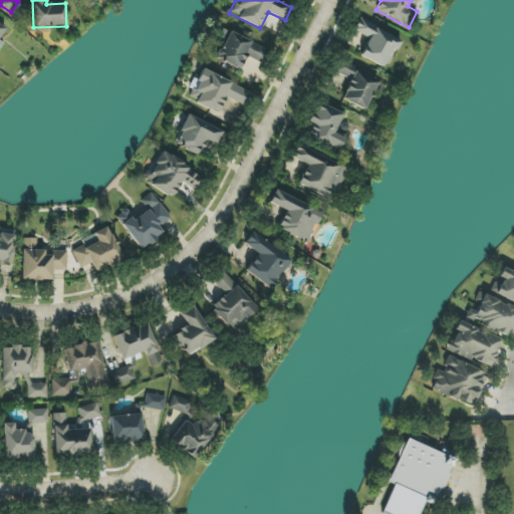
[(400,40),(359,18),(353,30),(368,38),(359,55),(384,68),(400,40)]
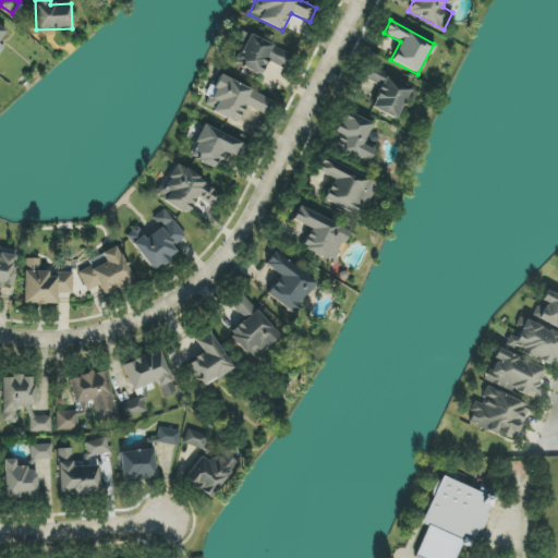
[(292,55),(247,34),(234,64),(261,76),(265,68),(277,73),(270,87),(276,89),(292,55)]
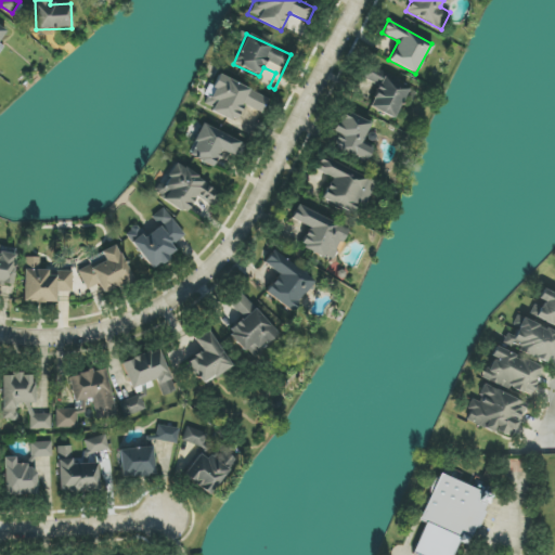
[(412,92),(372,64),(363,77),(379,88),(369,104),(394,120),(412,92)]
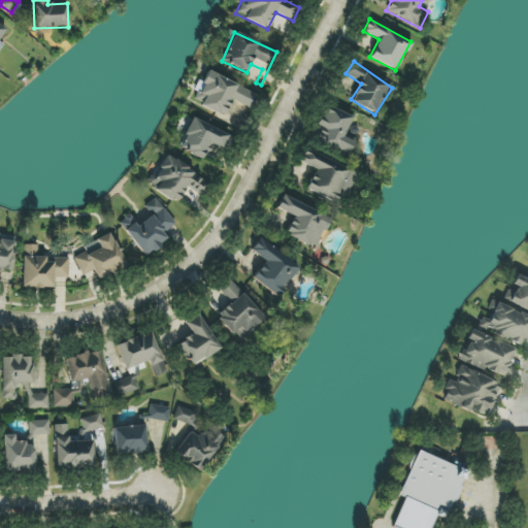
[(256,92),(205,71),(193,102),(225,116),(231,100),(250,107),(256,92)]
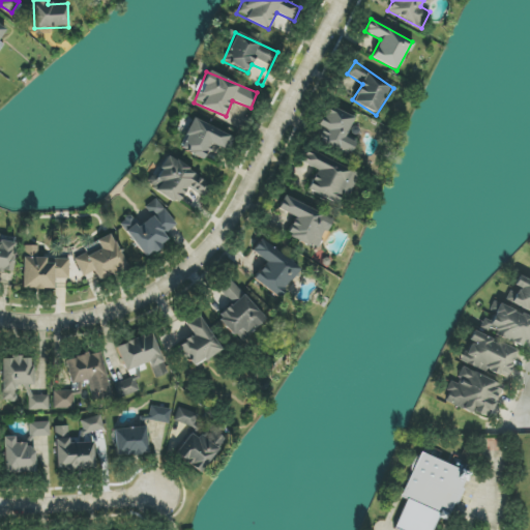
[(349,155),(357,140),(346,135),(355,117),(327,105),(317,125),(323,128),(317,140),(349,155)]
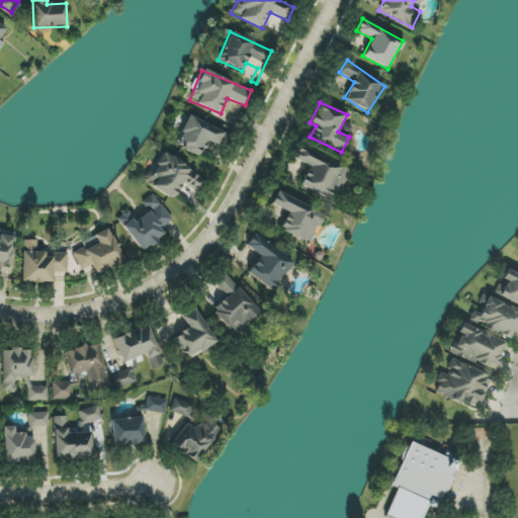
[(175,146),(198,157),(205,141),(223,149),(229,135),(188,116),(175,146)]
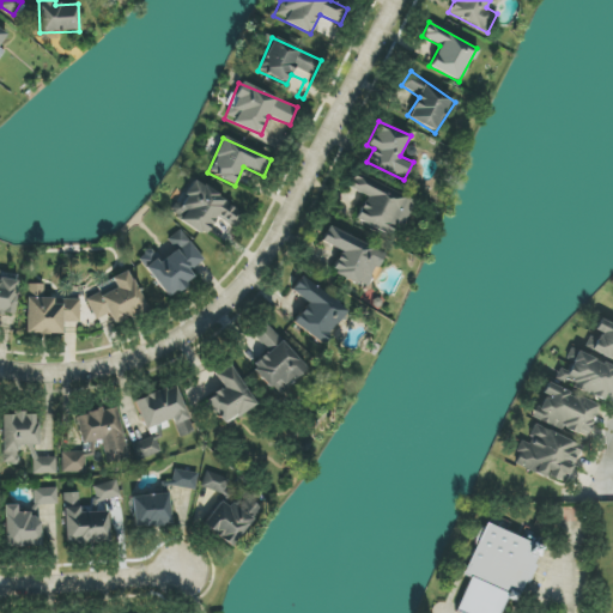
[(352,219),(393,240),(412,200),(354,173),(347,188),(364,196),(352,219)]
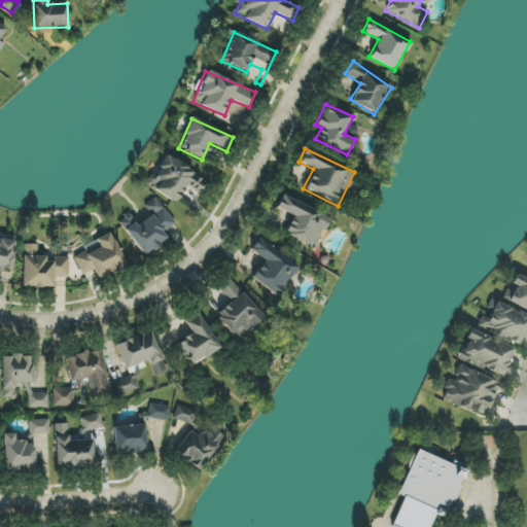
[(147,186),(175,203),(186,186),(200,195),(208,181),(167,155),(147,186)]
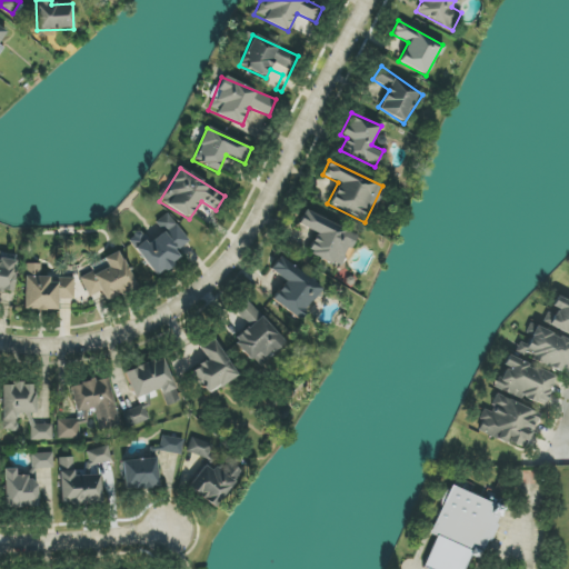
[(355,232),(303,211),(298,226),(316,232),(308,253),(341,268),(355,232)]
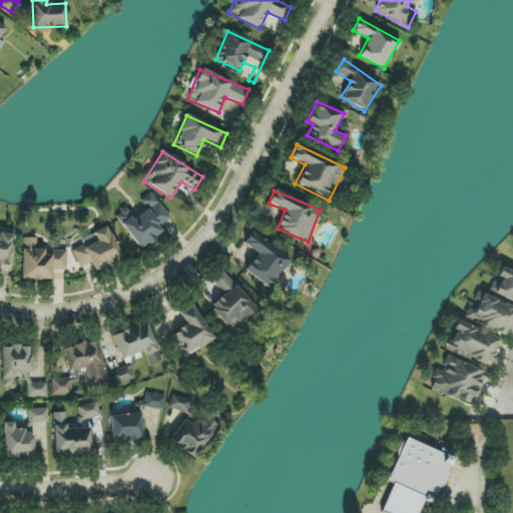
[(140,250),(162,233),(157,227),(170,218),(150,191),(139,200),(145,209),(133,218),(125,208),(115,215),(140,250)]
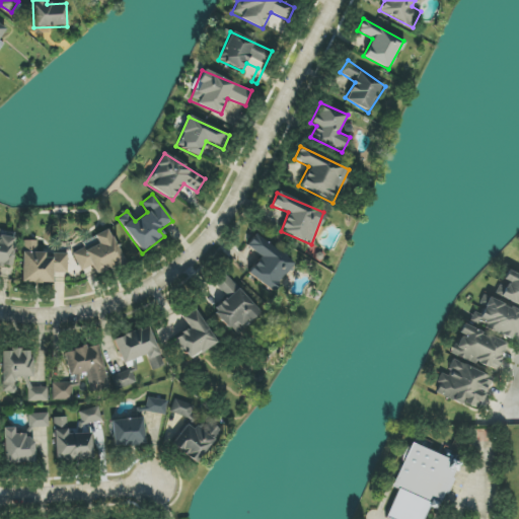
[(123,264),(108,230),(81,242),(84,247),(73,252),(85,280),(123,264)]
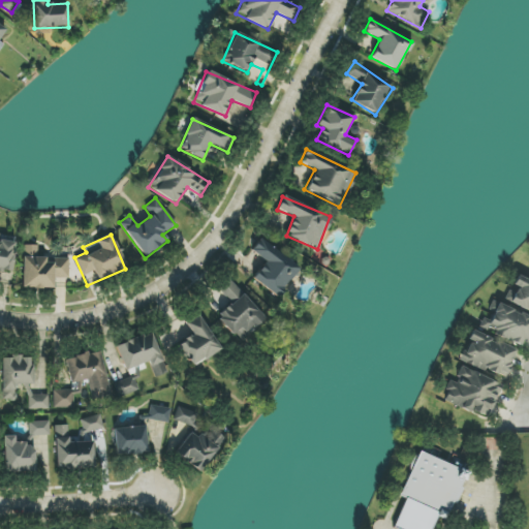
[(278,298),(300,268),(259,239),(250,251),(265,261),(252,279),(278,298)]
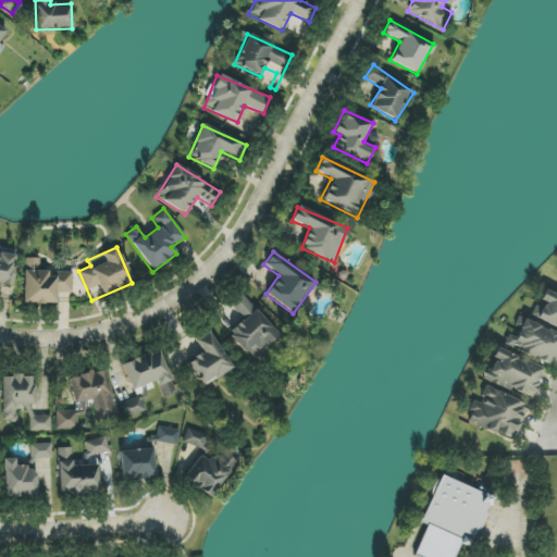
[(0,288),(0,287),(11,288),(16,256),(0,252),(0,288)]
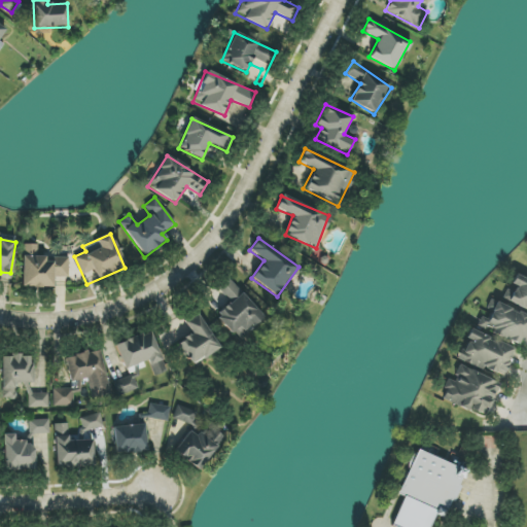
[(68,278),(68,257),(37,256),(37,245),(23,244),(22,287),(53,288),(53,277),(68,278)]
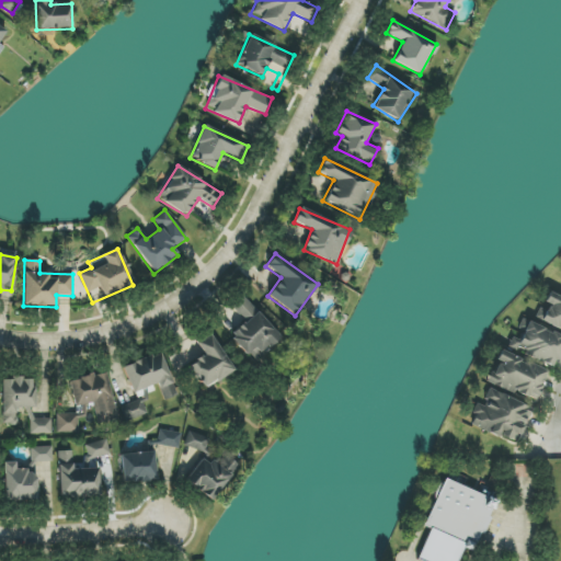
[(541,322),(560,331),(560,298),(548,293),(544,302),(549,305),(541,322)]
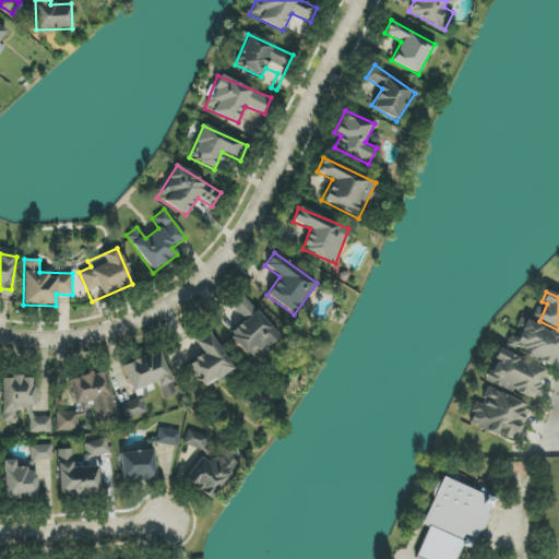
[(242,320),(228,334),(246,354),(248,352),(256,360),(281,336),(241,294),(229,306),(242,320)]
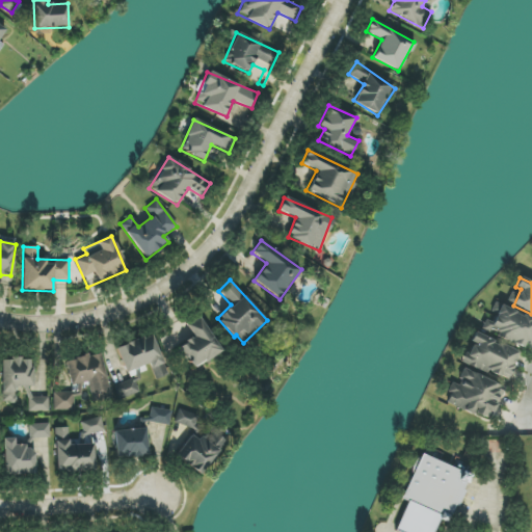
[(481,329),(526,349),(531,334),(531,319),(500,306),(493,322),(485,319),(481,329)]
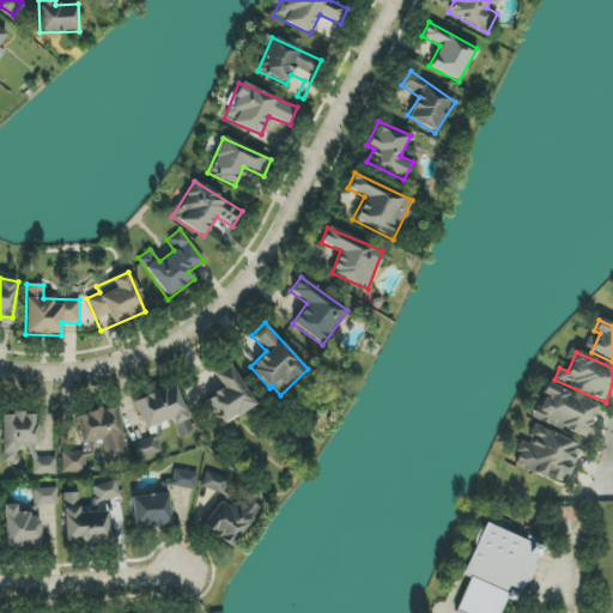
[(255,405),(230,365),(214,375),(223,388),(206,399),(223,425),(255,405)]
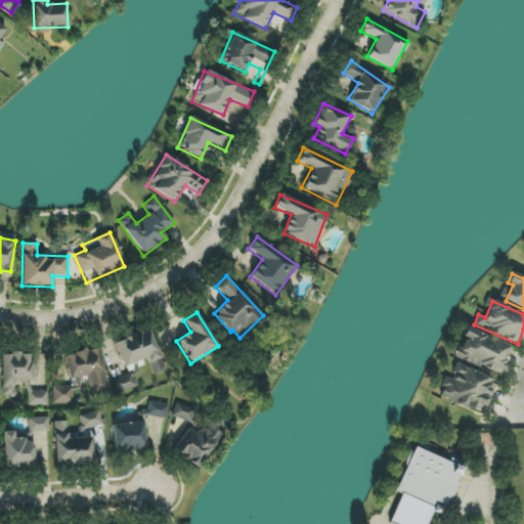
[(512,347),(467,328),(463,337),(464,337),(455,356),(499,376),(512,347)]
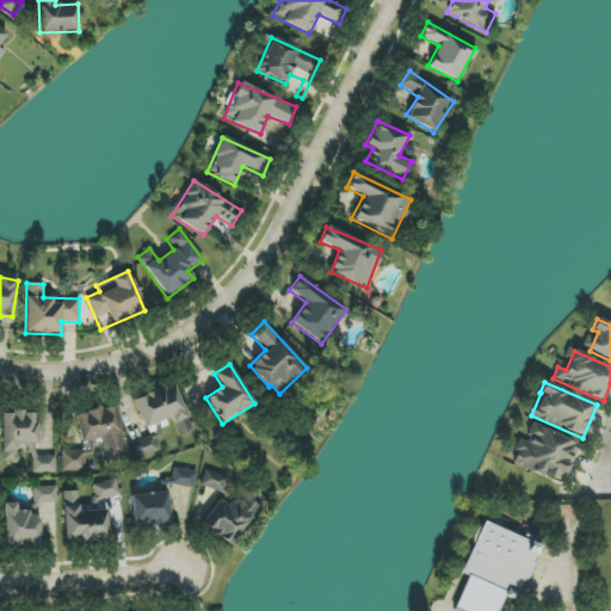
[(144,429),(171,418),(178,434),(192,430),(176,383),(134,399),(144,429)]
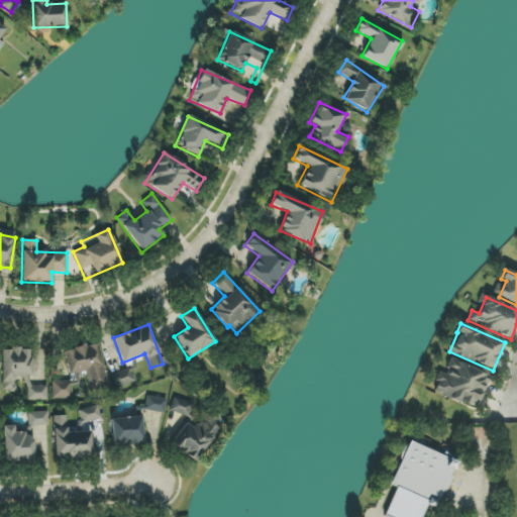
[(64,350),(70,376),(85,372),(90,391),(108,386),(98,342),(64,350)]
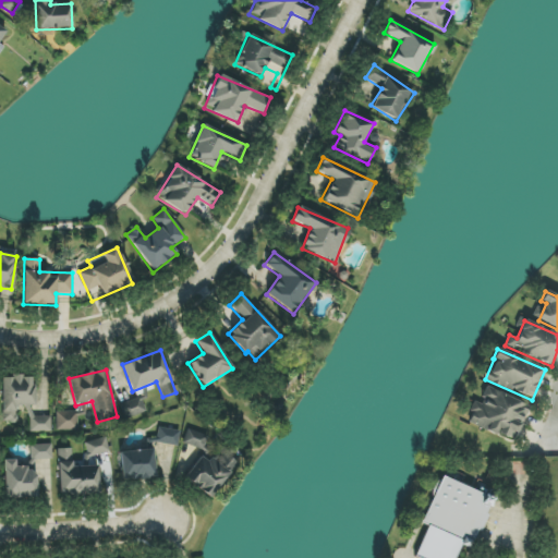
[(34,405),(33,376),(1,377),(2,423),(16,422),(16,407),(34,405)]
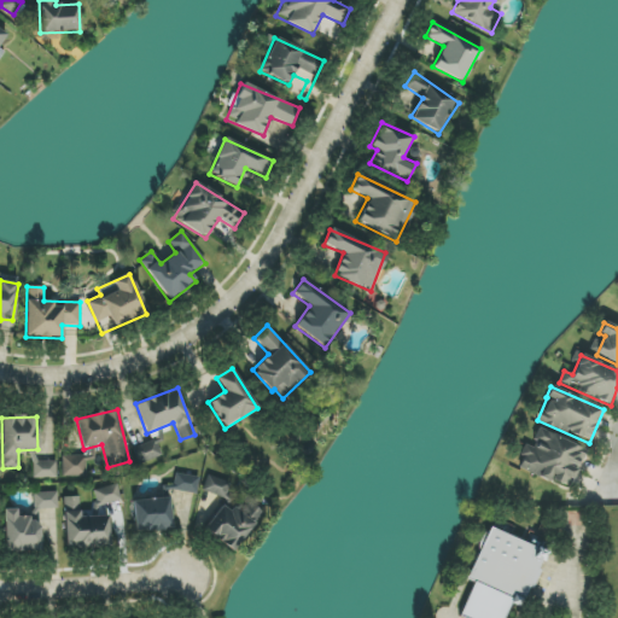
[(519,467),(567,489),(586,450),(538,427),(530,444),(525,442),(519,456),(523,458),(519,467)]
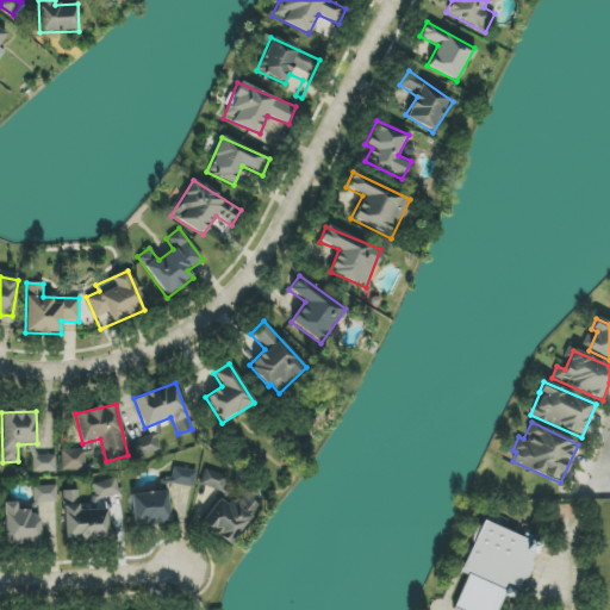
[(153,434),(131,444),(138,459),(160,450),(153,434)]
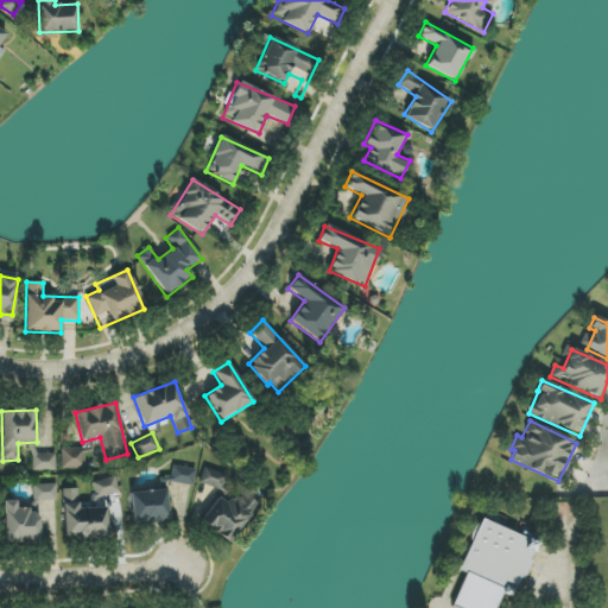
[(83,449),(61,449),(61,469),(84,469),(83,449)]
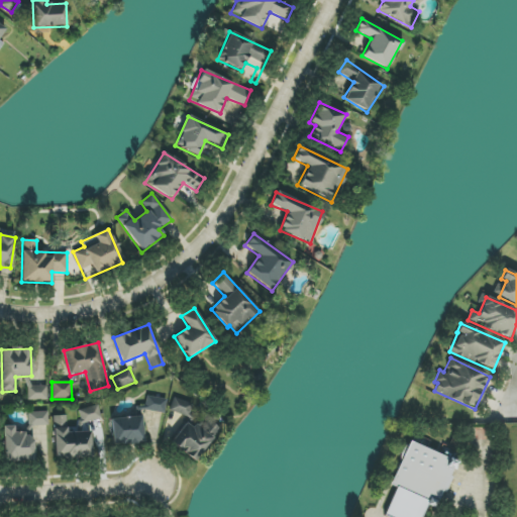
[(27,400),(46,400),(46,386),(27,386),(27,400)]
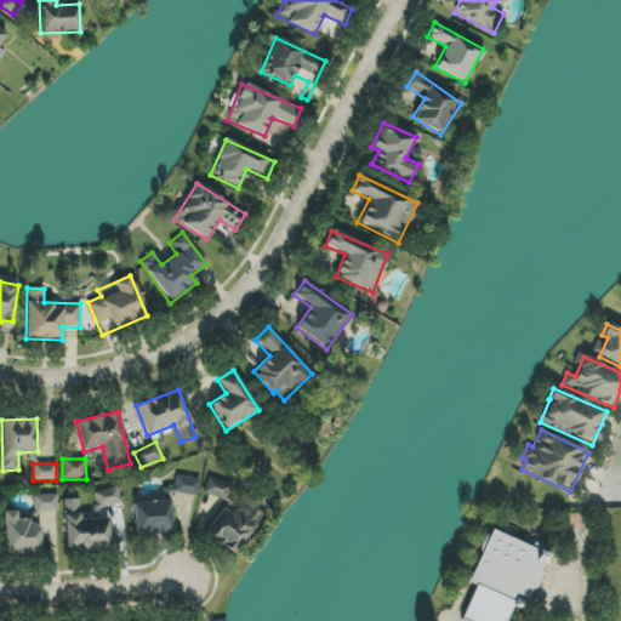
[(174,493),(198,496),(200,479),(176,477),(174,493)]
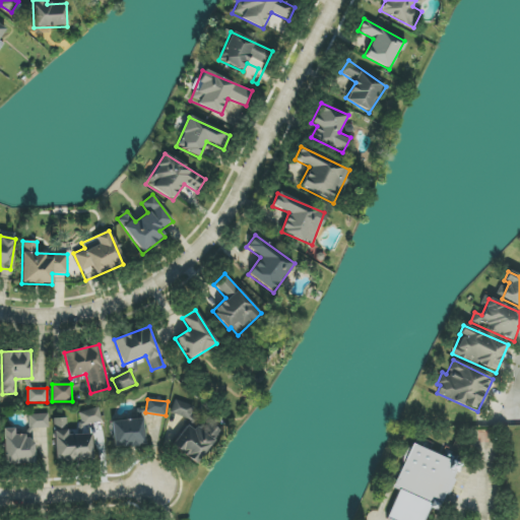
[(191,420),(196,407),(176,399),(171,412),(191,420)]
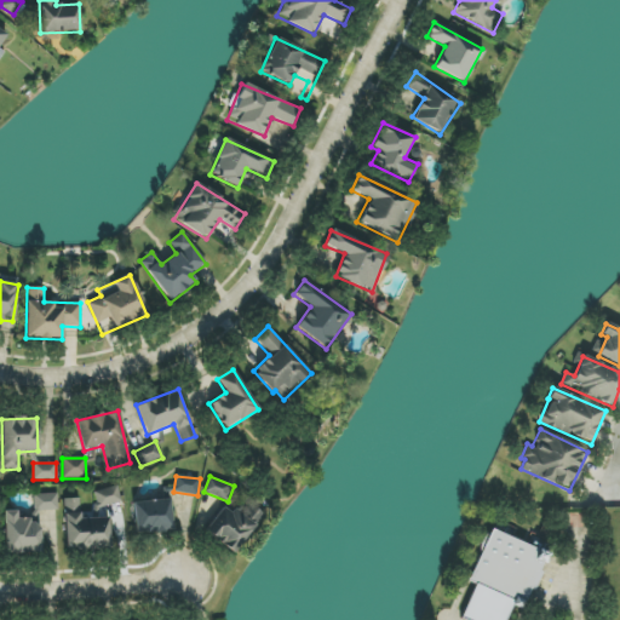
[(93,492),(98,507),(121,501),(118,486),(93,492)]
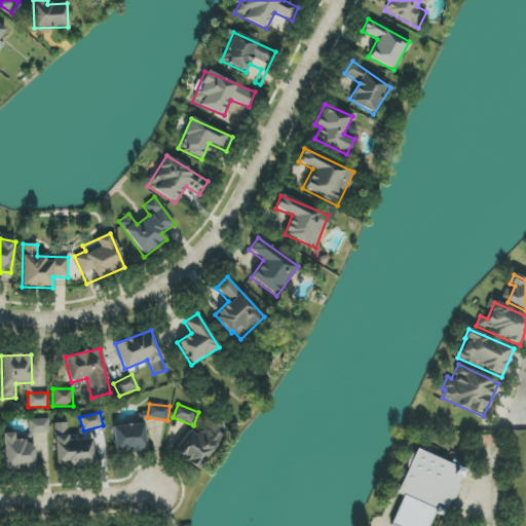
[(49,433),(48,419),(28,419),(29,434),(49,433)]
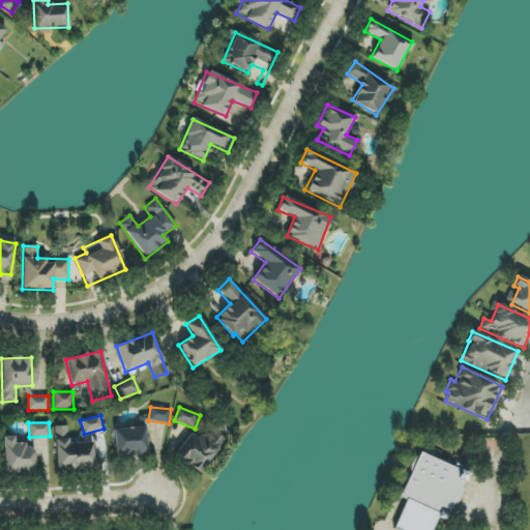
[(93,443),(68,444),(67,427),(55,427),(56,470),(93,469),(93,443)]
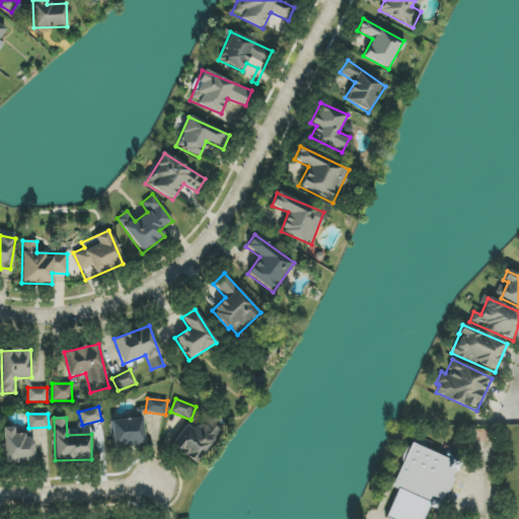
[(144,445),(143,419),(112,420),(113,447),(144,445)]
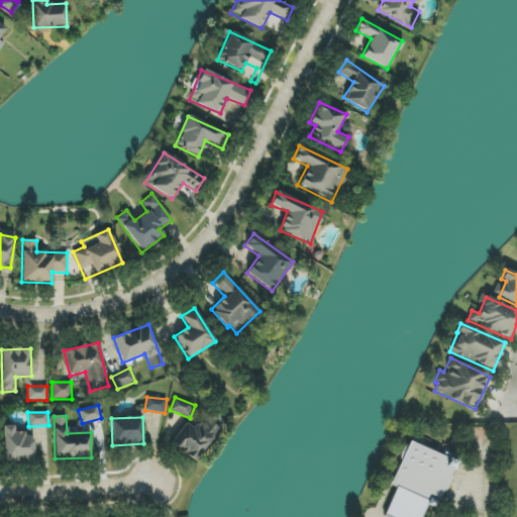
[(187,423),(171,441),(193,461),(221,430),(205,417),(194,430),(187,423)]
